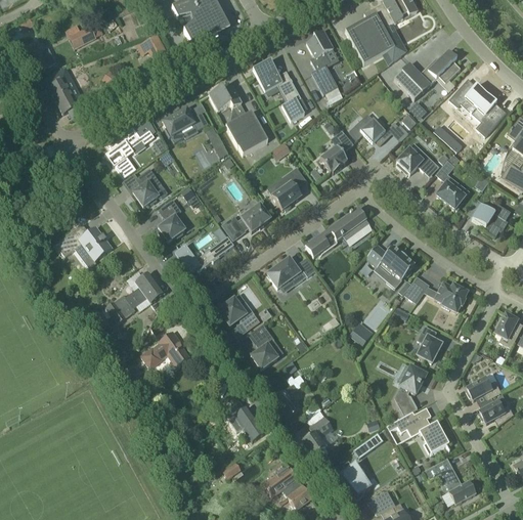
[(192,44),(228,25),(215,0),(200,0),(202,7),(194,9),(186,1),(173,8),(192,44)]
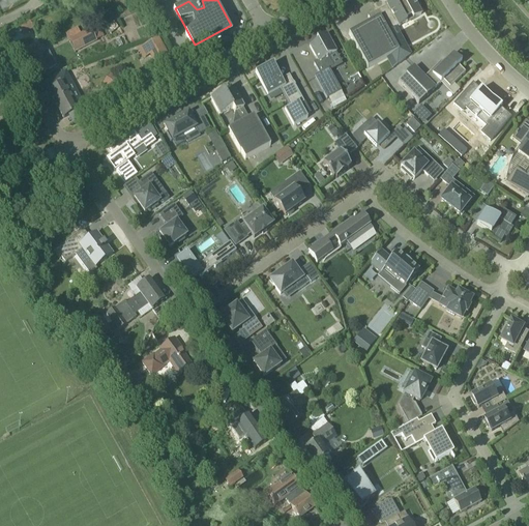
[(388,2),(378,8),(388,28),(393,25),(399,23),(400,23),(422,10),(418,4),(420,3),(418,0),(389,0),(387,1),(388,2)]
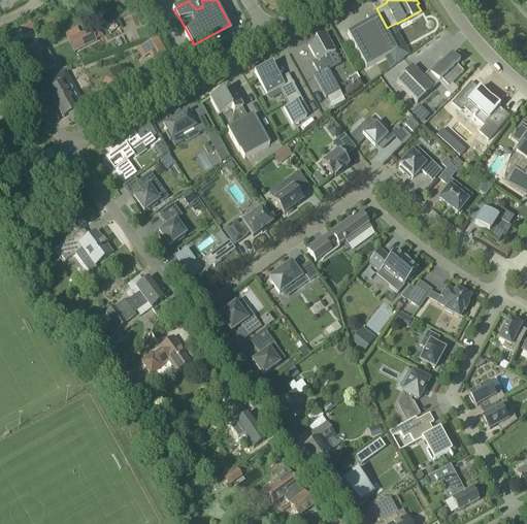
[(398,47),(387,28),(376,8),(367,12),(370,18),(348,30),(367,64),(398,47)]
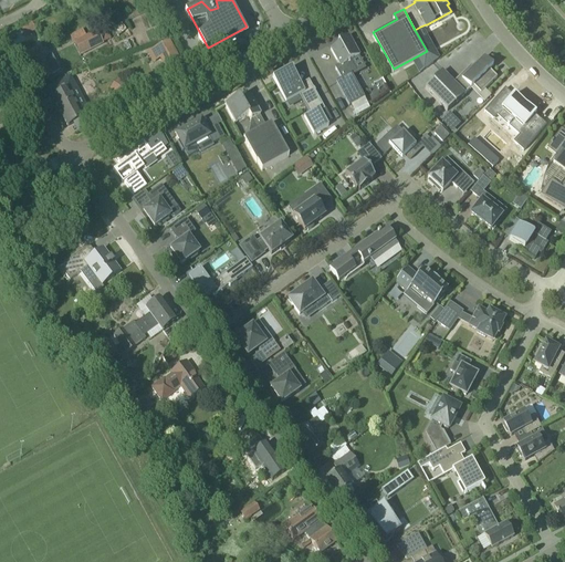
[(74,38),(81,51),(104,40),(97,25),(74,38)]
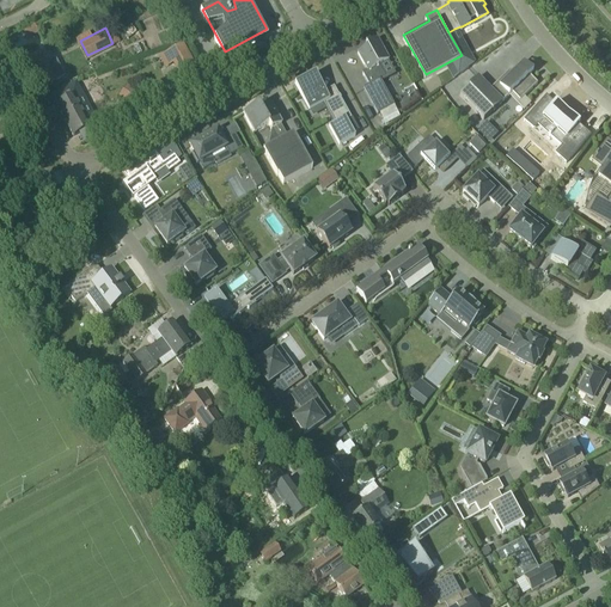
[(454,29),(448,32),(462,55),(470,50),(463,37),(460,40),(454,29)]
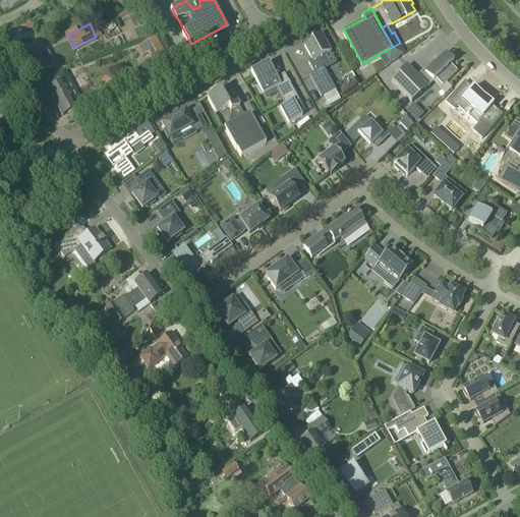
[(309,71),(322,94),(336,85),(325,64),(329,62),(324,52),(332,48),(322,31),(311,36),(312,38),(304,42),(313,57),(309,59),(314,69),(309,71)]
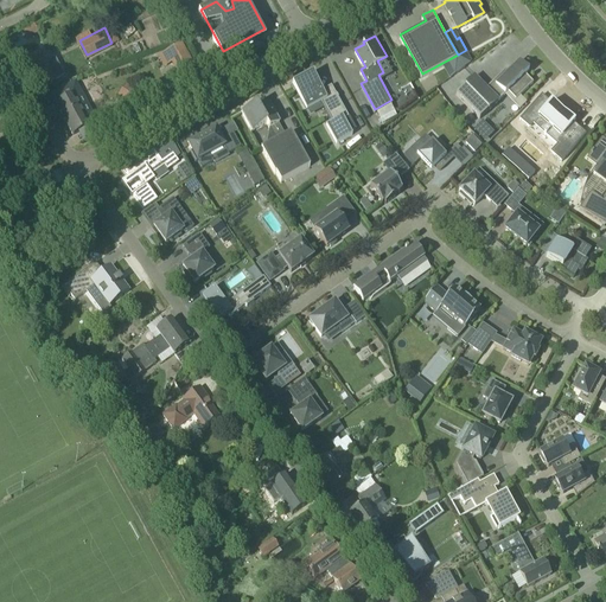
[(166,79),(197,69),(186,39),(168,46),(174,64),(163,69),(166,79)]
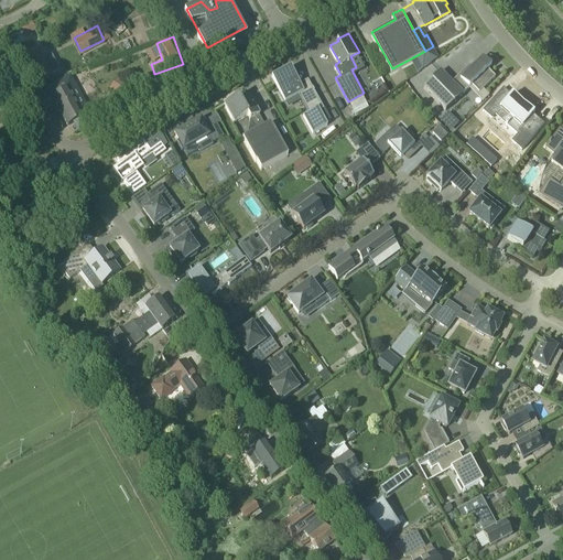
[(52,50),(42,55),(36,43),(21,51),(38,79),(52,73),(51,71),(61,66),(52,50)]
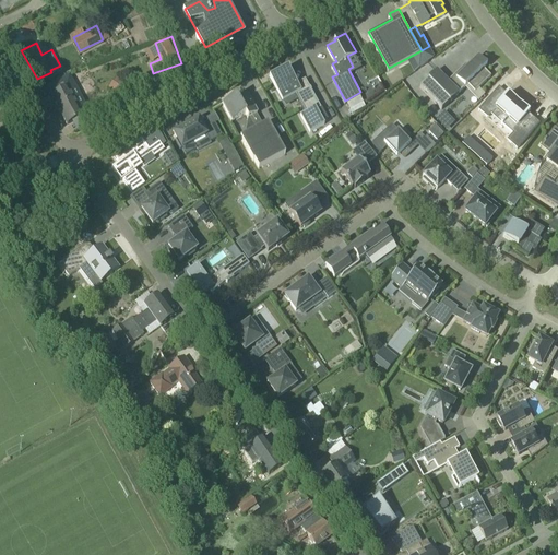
[(423,51),(411,58),(416,68),(428,58),(426,52),(423,51)]
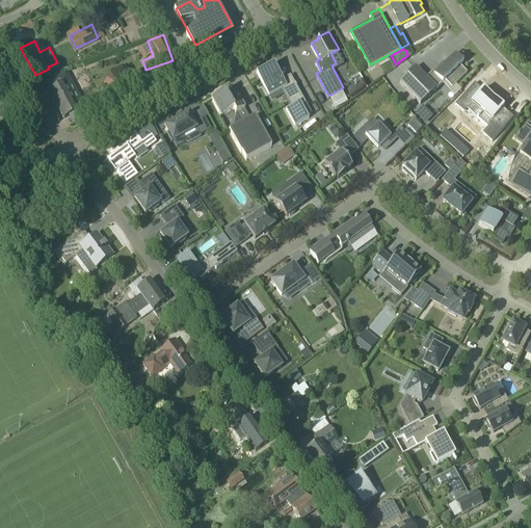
[(407,73),(400,79),(421,101),(428,94),(429,94),(437,85),(436,85),(446,77),(452,84),(468,69),(460,61),(465,58),(456,50),(439,68),(436,66),(436,64),(426,75),(416,63),(407,72),(407,73)]
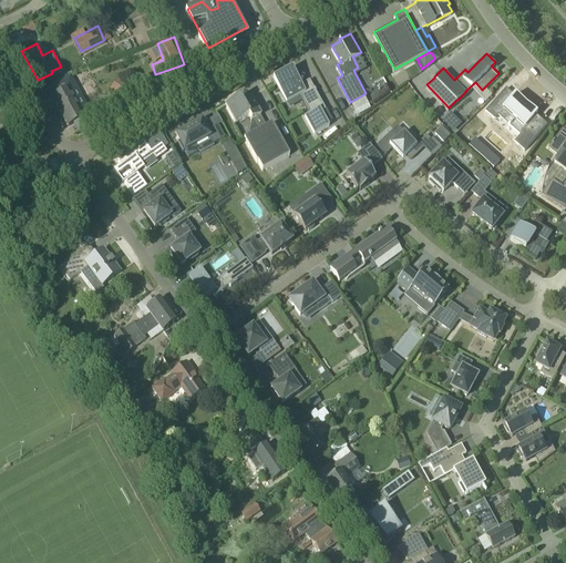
[(297,68),(295,69),(292,64),(274,75),(287,100),(300,92),(310,110),(306,112),(316,130),(330,122),(322,108),(326,105),(316,88),(317,88),(316,84),(314,85),(311,82),(312,81),(310,77),(301,81),(297,74),(299,73),(297,68)]
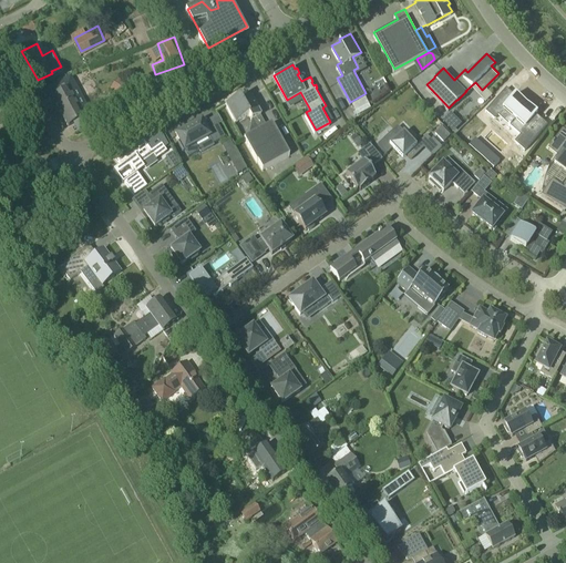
[(72,72),(59,80),(49,85),(69,123),(84,114),(79,104),(76,99),(83,94),(72,72)]
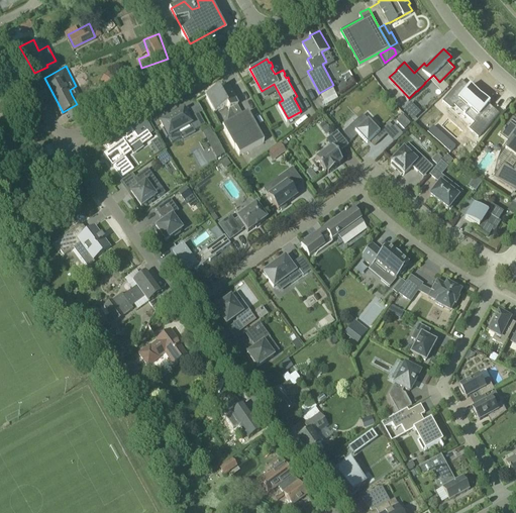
[(461,77),(442,99),(443,99),(444,98),(451,105),(458,96),(471,106),(466,111),(476,120),(471,126),(479,133),(478,134),(479,134),(498,113),(487,103),(489,101),(484,97),(461,77)]
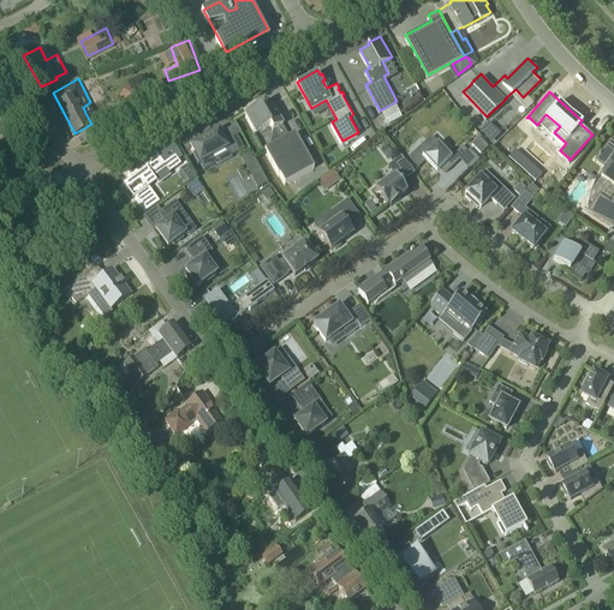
[(296,130),(290,133),(284,120),(273,100),(263,105),(261,101),(245,109),(256,130),(270,121),(274,126),(274,125),(281,138),(266,147),(279,172),(280,172),(285,180),(315,165),(296,130)]
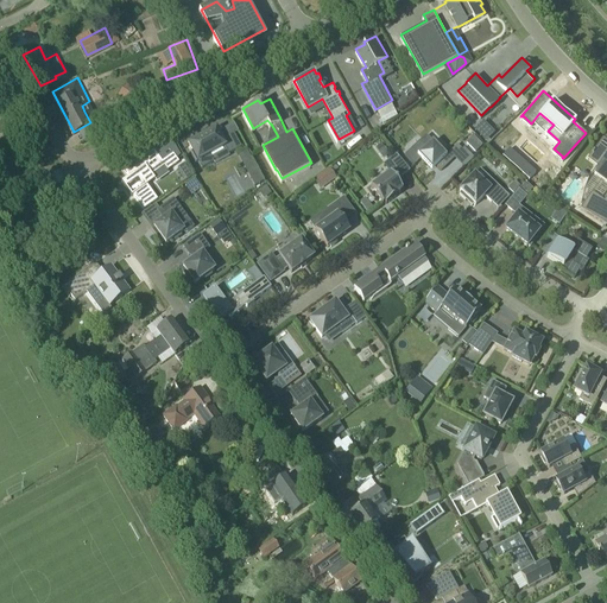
[(99,118),(103,127),(111,124),(106,115),(99,118)]
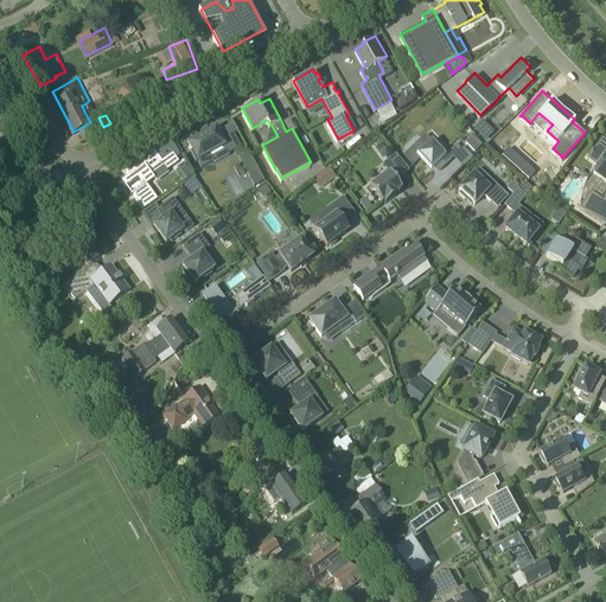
[(477,125),(488,136),(496,128),(486,116),(477,125)]
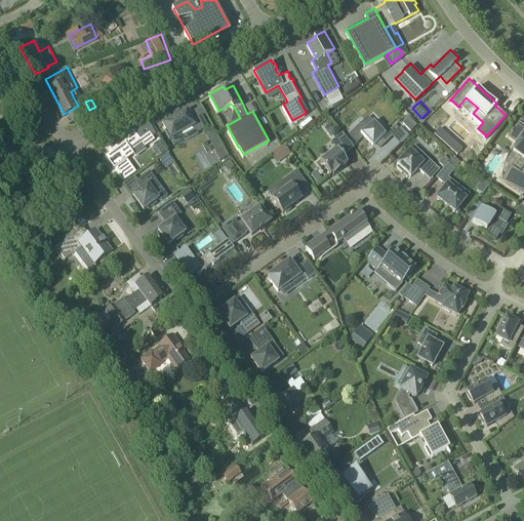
[(175,143),(186,136),(182,130),(195,123),(198,129),(209,123),(202,112),(192,117),(187,109),(171,117),(171,116),(171,115),(162,120),(163,120),(167,127),(166,128),(165,127),(165,128),(170,137),(170,136),(171,135),(175,143)]
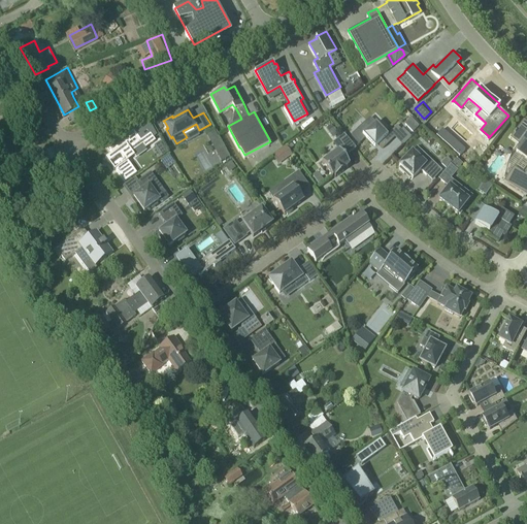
[(412,115),(405,120),(414,129),(420,123),(412,115)]
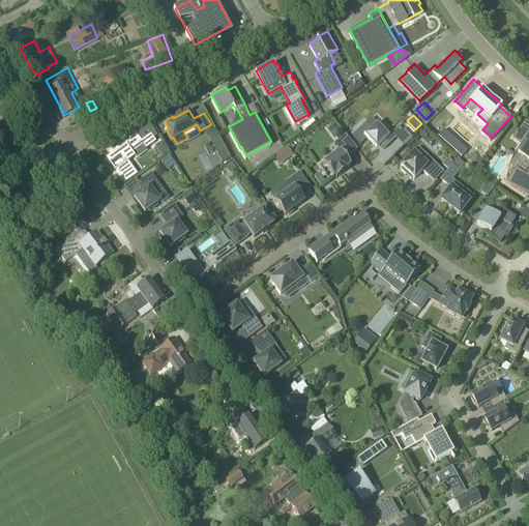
[(528,164),(525,170),(523,169),(520,167),(515,174),(511,171),(506,178),(528,192),(528,118),(526,117),(518,127),(516,129),(517,130),(516,132),(515,134),(522,140),(521,141),(522,142),(520,144),(522,145),(518,150),(528,157),(528,164)]
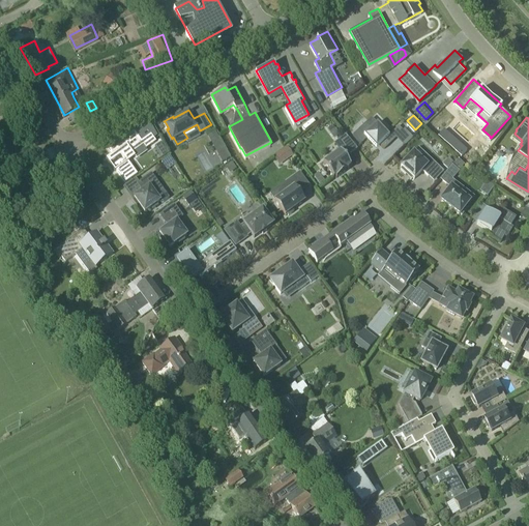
[(368,120),(354,133),(362,141),(368,136),(372,139),(377,145),(381,141),(383,144),(385,145),(386,144),(397,135),(404,127),(404,126),(399,122),(399,123),(389,133),(382,124),(378,120),(372,125),(368,120)]
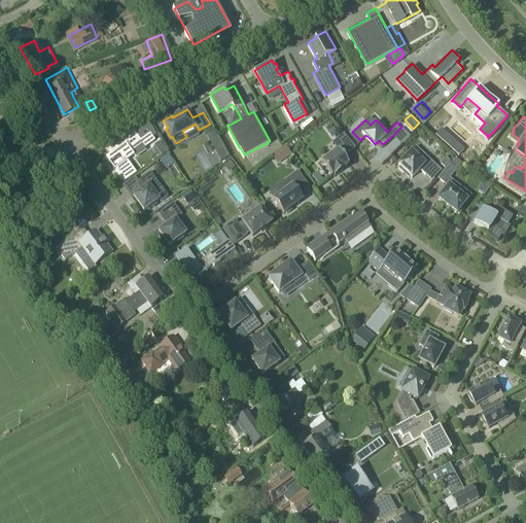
[(223,140),(215,127),(208,131),(215,144),(223,140)]
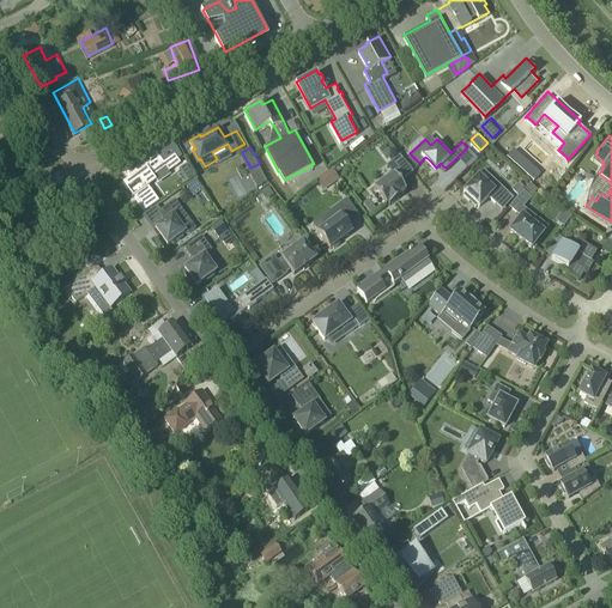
[(146,207),(159,198),(149,183),(157,177),(156,175),(168,165),(170,168),(181,159),(175,151),(164,159),(156,149),(125,165),(132,174),(123,180),(134,194),(135,193),(146,207)]
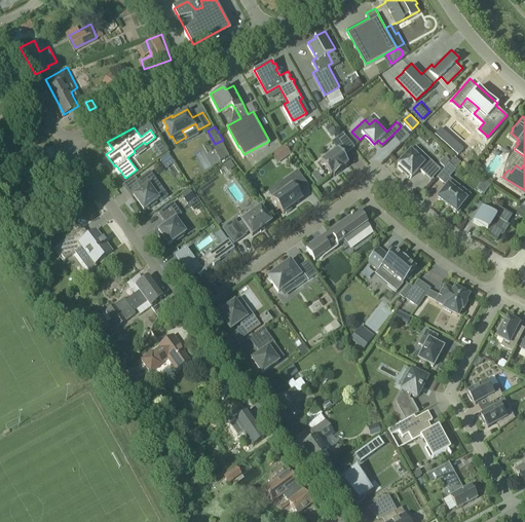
[(338,147),(337,145),(326,153),(327,155),(322,159),(332,174),(334,172),(335,174),(345,165),(344,164),(348,161),(343,153),(348,149),(348,150),(354,145),(355,144),(344,131),(343,131),(345,133),(339,138),(343,143),(338,147)]
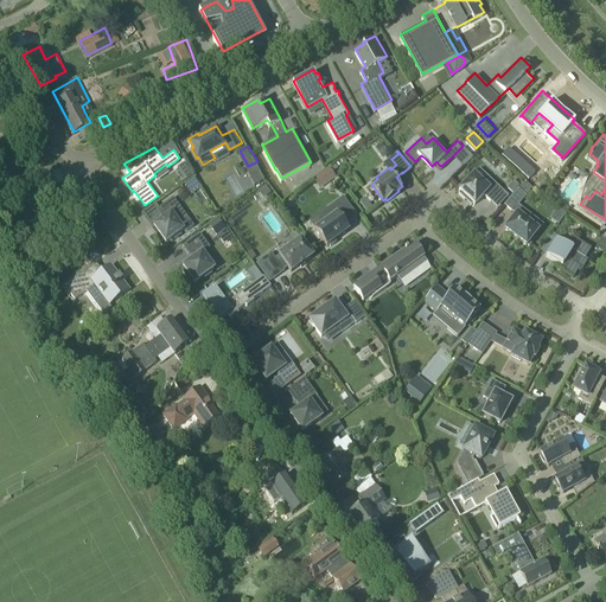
[(326,166),(319,172),(325,179),(331,174),(326,166)]
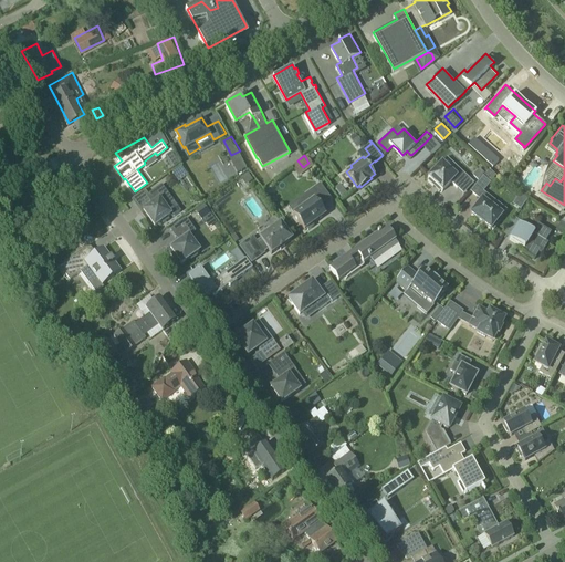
[(430,175),(428,177),(433,183),(436,180),(443,187),(451,178),(458,185),(469,174),(454,160),(449,166),(442,159),(429,174),(430,175)]
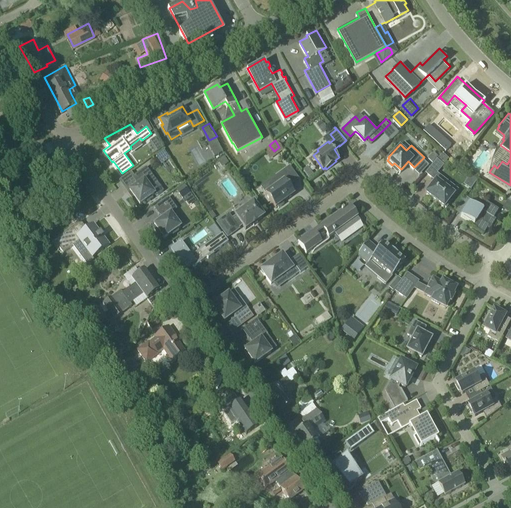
[(157,153),(162,160),(170,155),(164,147),(157,153)]
